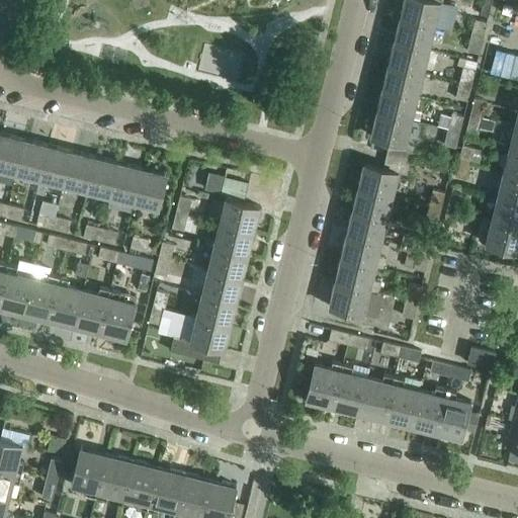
[(432,0),(404,0),(401,17),(434,26),(440,2),(432,0)]
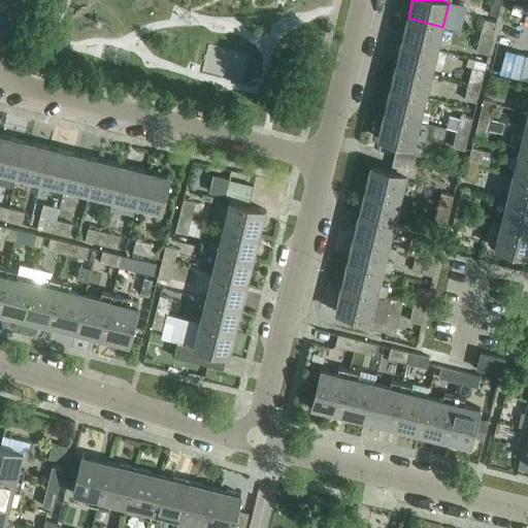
[(493,0),(489,14),(497,17),(502,1),(499,0),(493,0)]
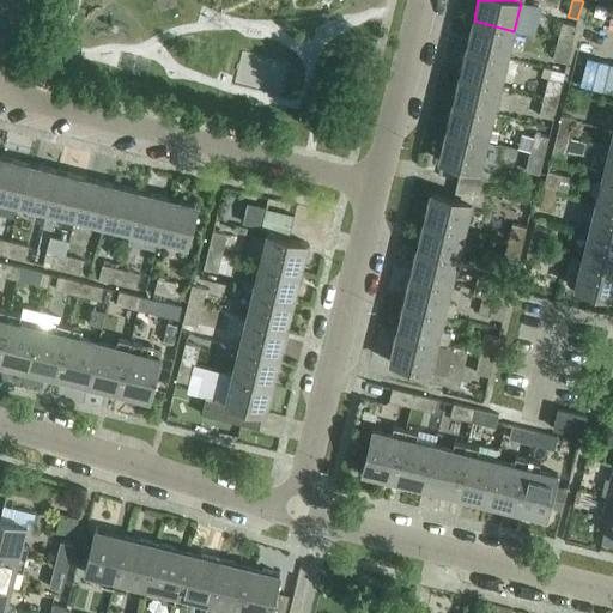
[(474,20),(467,49),(508,59),(514,31),(474,20)]
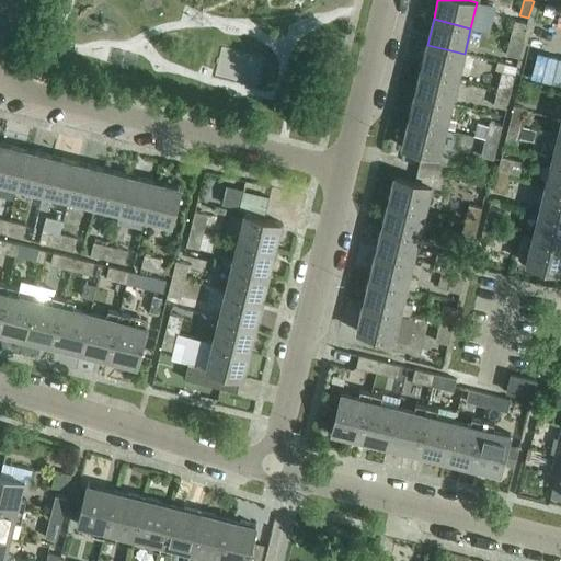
[(514,21),(511,38),(523,42),(527,24),(514,21)]
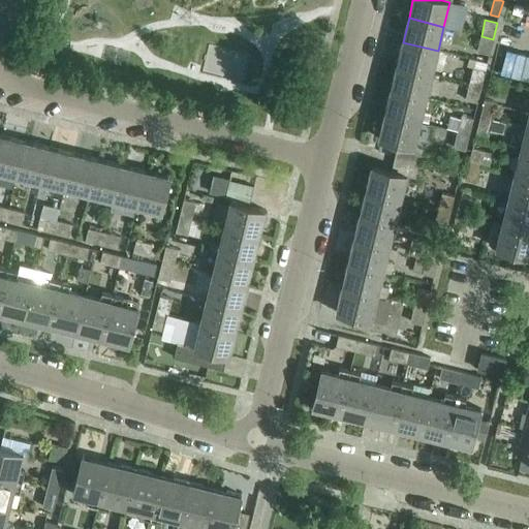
[(493,39),(481,36),(477,52),(490,55),(493,39)]
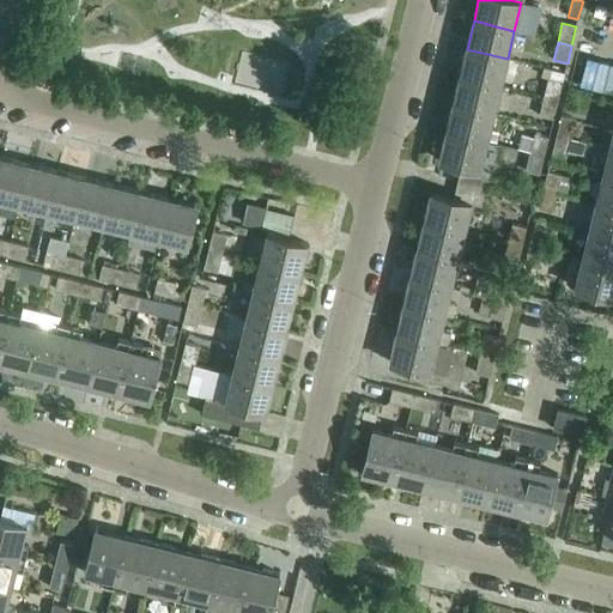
[(467,49),(460,77),(501,86),(508,59),(467,49)]
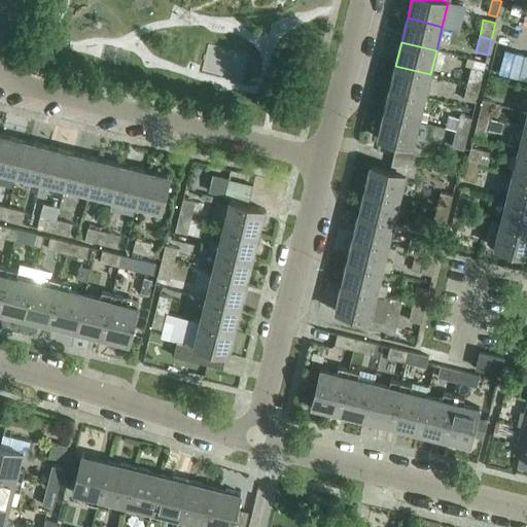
[(395,66),(389,90),(424,99),(430,74),(395,66)]
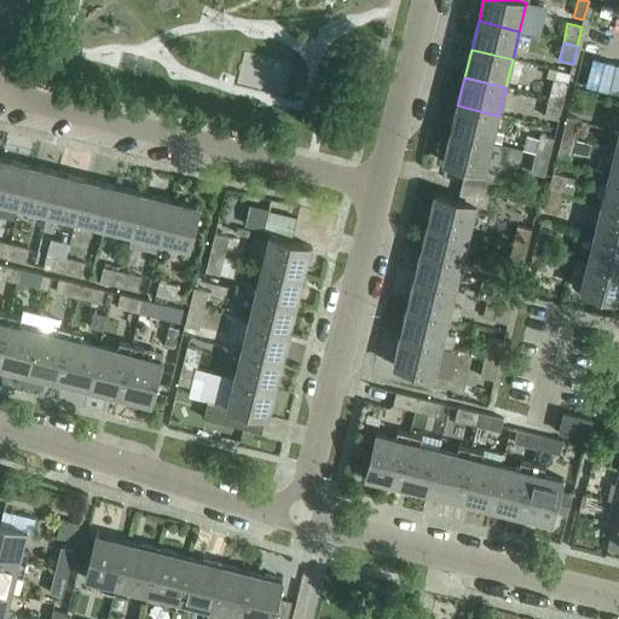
[(554,80),(549,98),(563,102),(568,84),(554,80)]
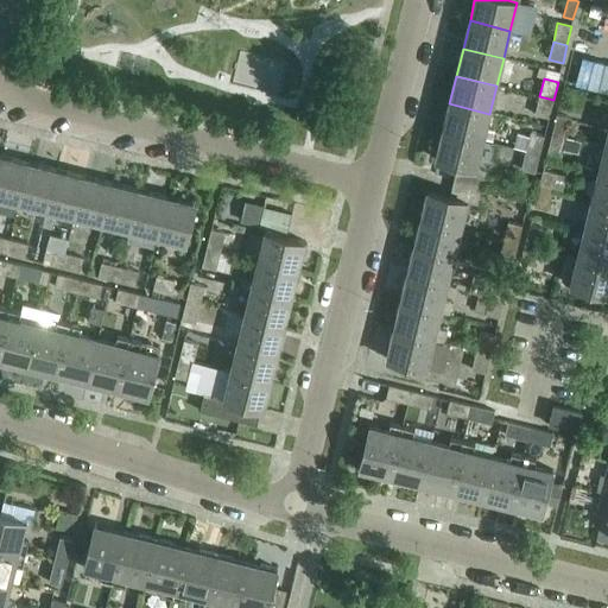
[(553,100),(539,96),(534,115),(549,119),(553,100)]
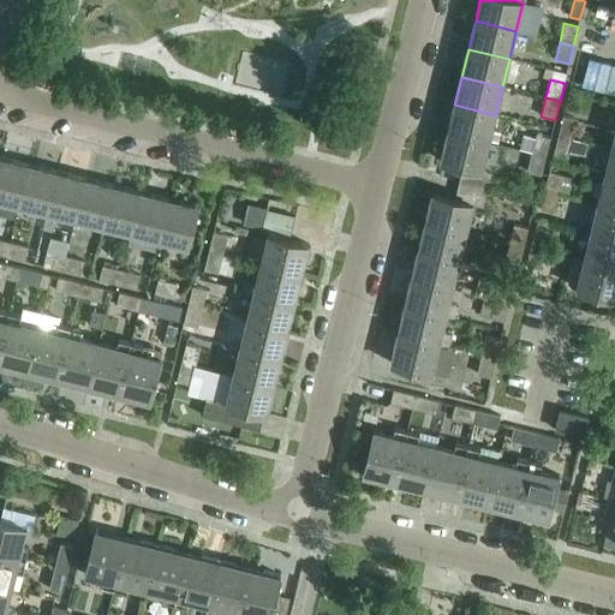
[(454,105),(448,133),(488,143),(495,115),(454,105)]
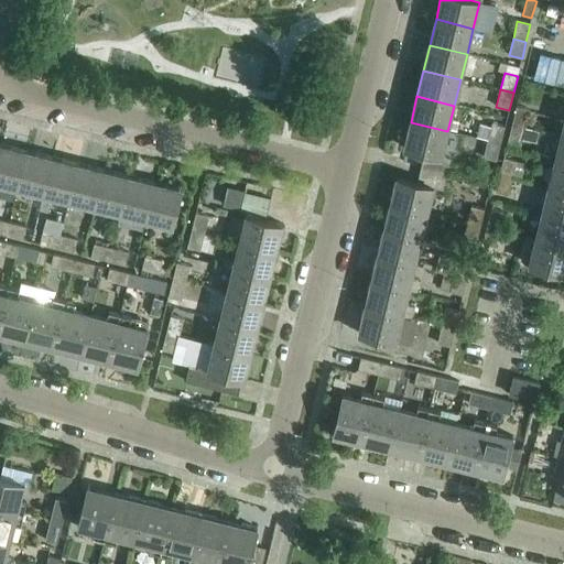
[(517,107),(512,125),(524,128),(529,110),(517,107)]
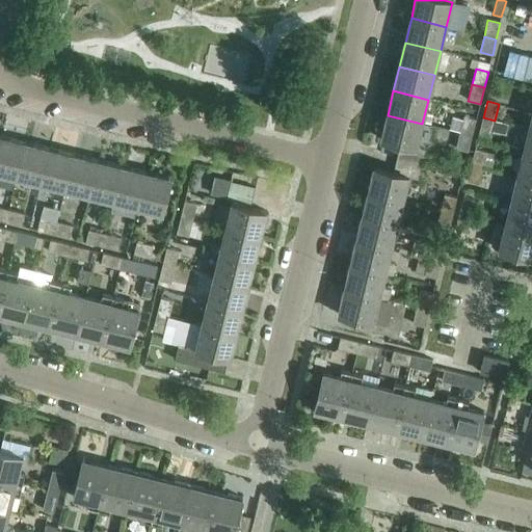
[(401,144),(397,159),(421,165),(425,151),(417,148),(422,124),(388,115),(381,140),(401,144)]
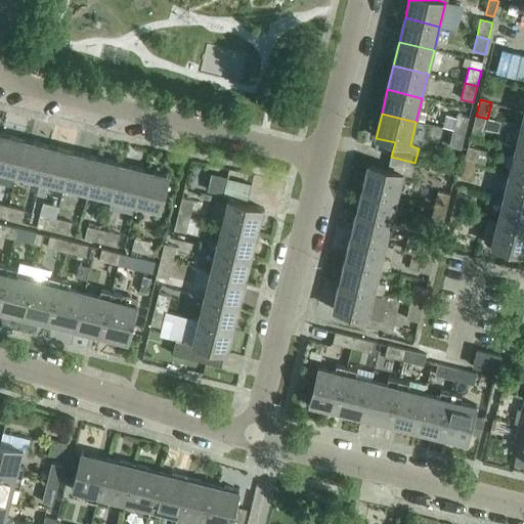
[(456,115),(453,131),(465,134),(469,118),(456,115)]
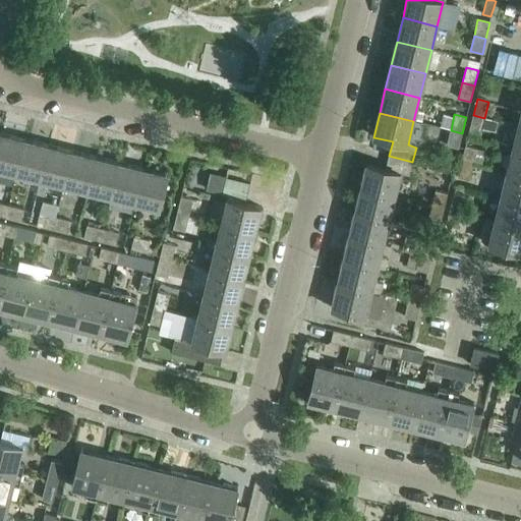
[(484,118),(473,115),(469,130),(481,133),(484,118)]
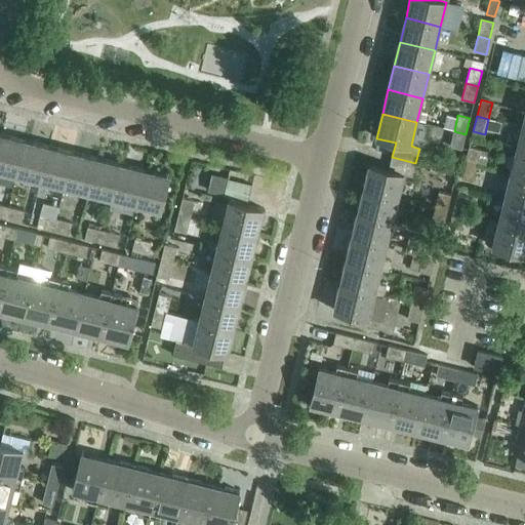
[(524,127),(522,127),(516,151),(524,153),(524,127)]
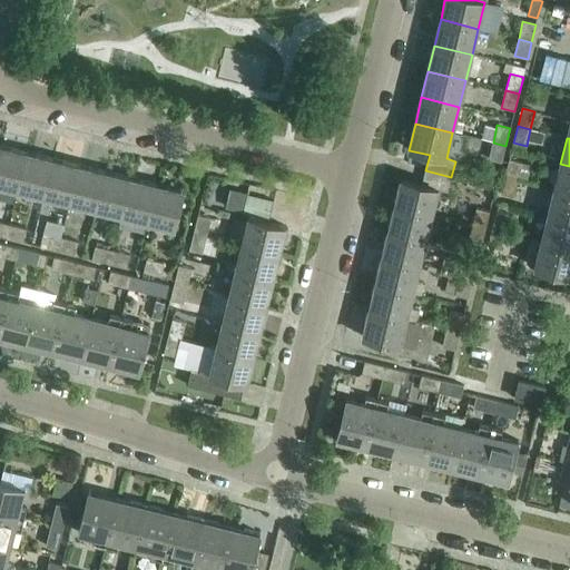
[(505,146),(493,143),(489,159),(501,163),(505,146)]
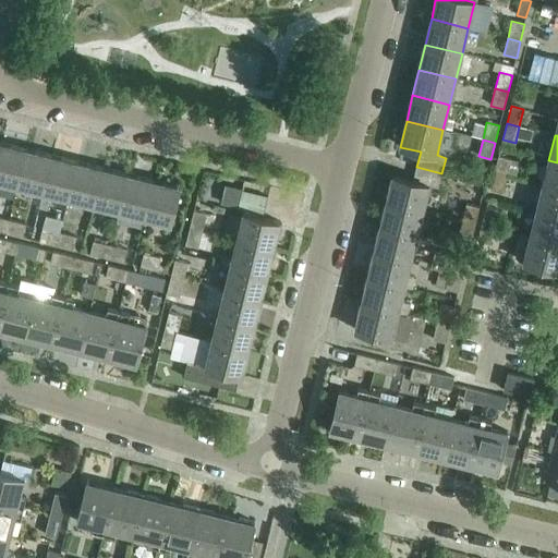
[(0,146),(0,182),(17,186),(26,149),(1,143),(0,146)]
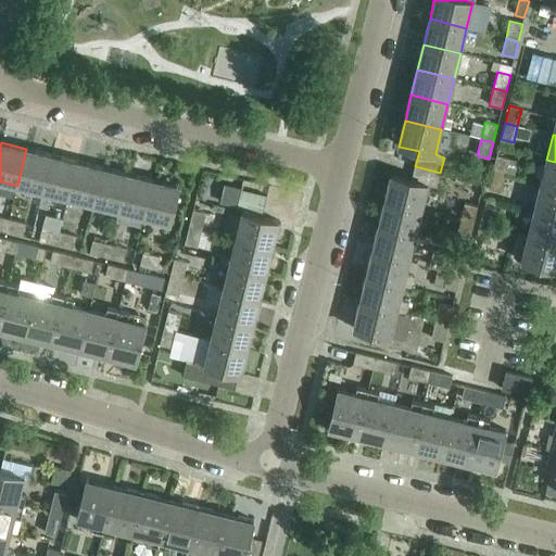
[(17,186),(42,192),(51,155),(26,149),(17,186)]
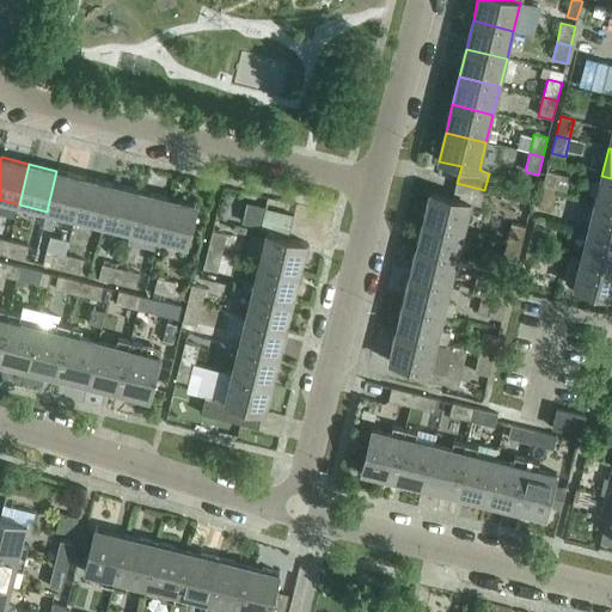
[(47,212),(74,219),(85,177),(56,171),(47,212)]
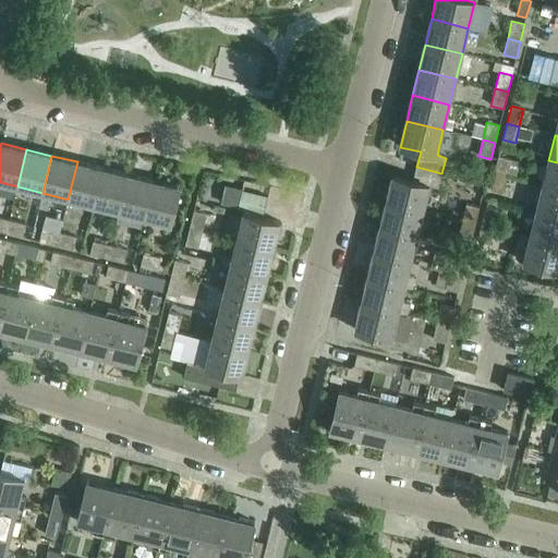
[(498,157),(494,173),(507,177),(511,160),(498,157)]
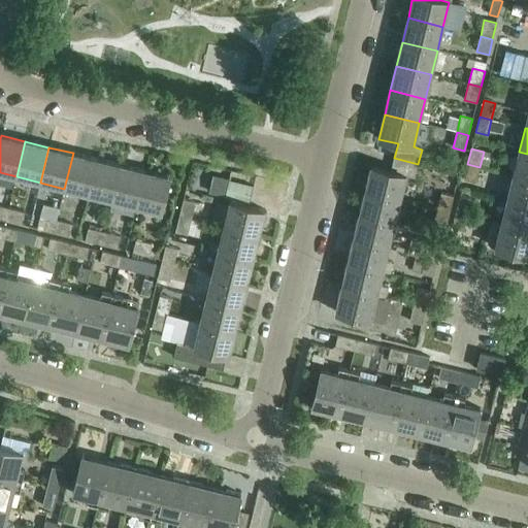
[(527,154),(519,152),(513,175),(527,178),(527,154)]
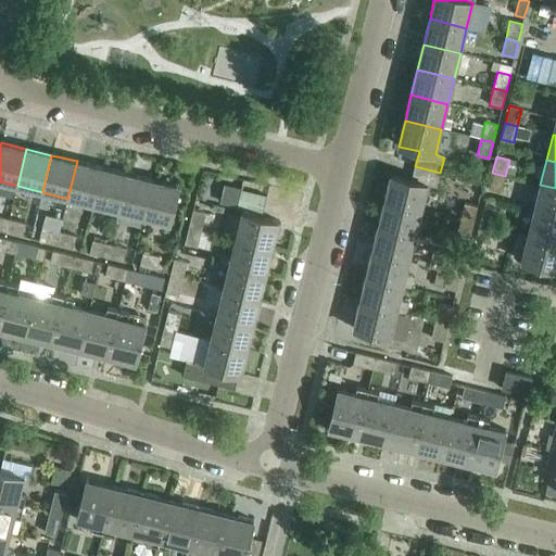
[(67,199),(93,204),(102,167),(77,161),(67,199)]
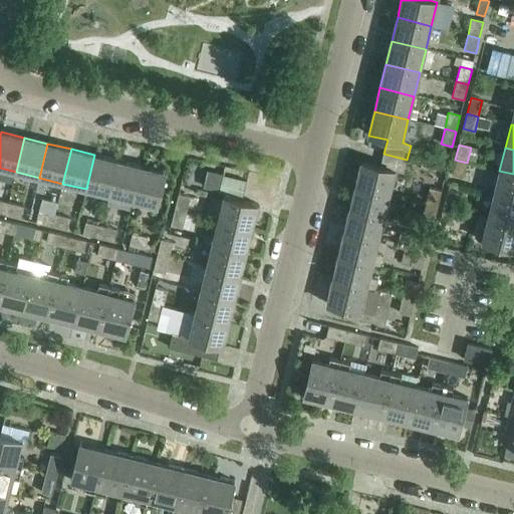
[(361,163),(355,187),(390,195),(396,172),(404,174),(407,160),(383,154),(380,167),(361,163)]
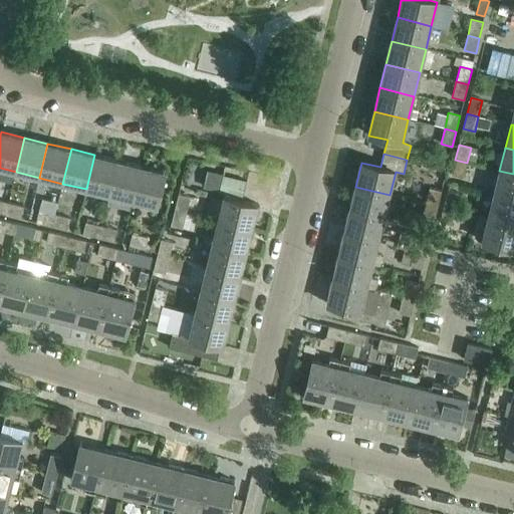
[(86,189),(109,195),(117,161),(94,155),(86,189)]
